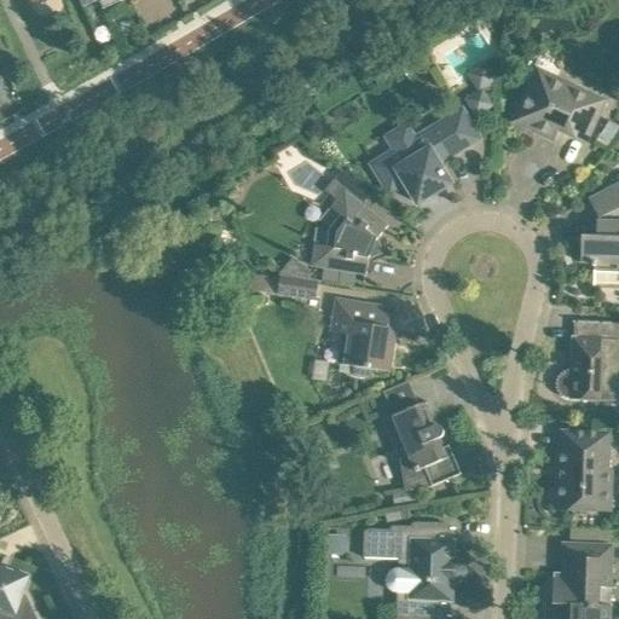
[(478,91),(464,99),(475,117),(493,105),(497,81),(486,63),(467,74),(478,91)]
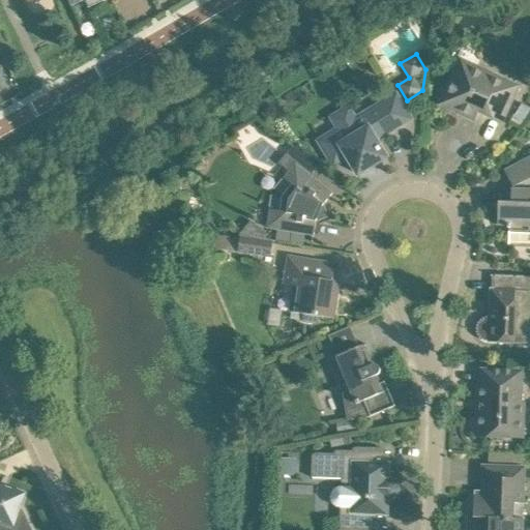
[(501,121),(510,102),(517,87),(461,61),(449,85),(441,105),(473,119),(478,110),(501,121)]
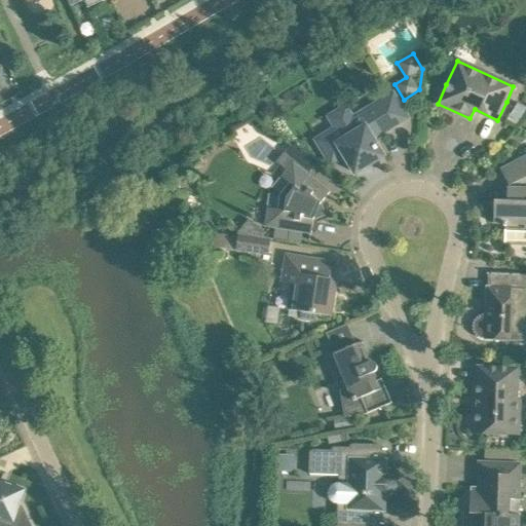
[(317,140),(331,163),(344,155),(355,173),(383,156),(373,139),(407,118),(392,95),(352,118),(346,107),(330,117),(336,128),(317,140)]
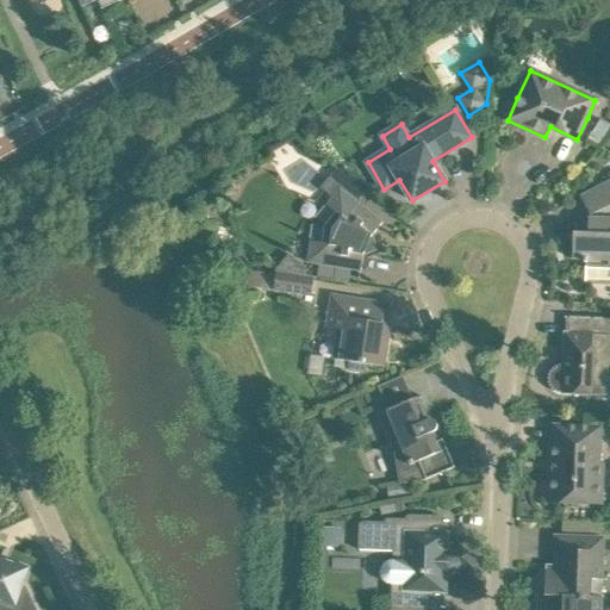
[(609,279),(609,180),(601,186),(609,204),(590,215),(591,216),(591,218),(589,218),(589,234),(574,232),(573,259),(584,260),(584,262),(585,262),(585,278),(609,279)]
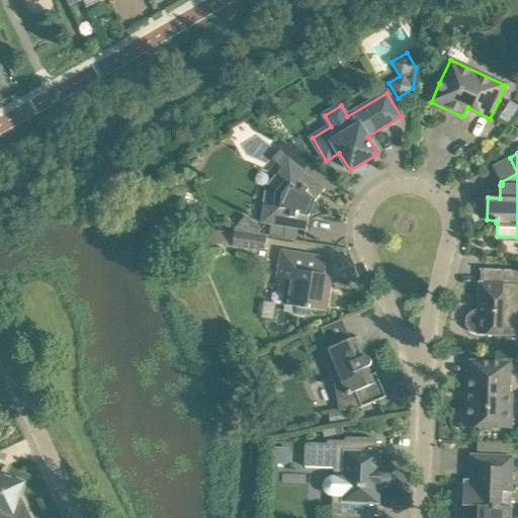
[(316,200),(325,189),(289,161),(278,175),(285,181),(276,192),(274,206),(264,205),(261,223),(307,230),(309,217),(321,211),(316,200)]
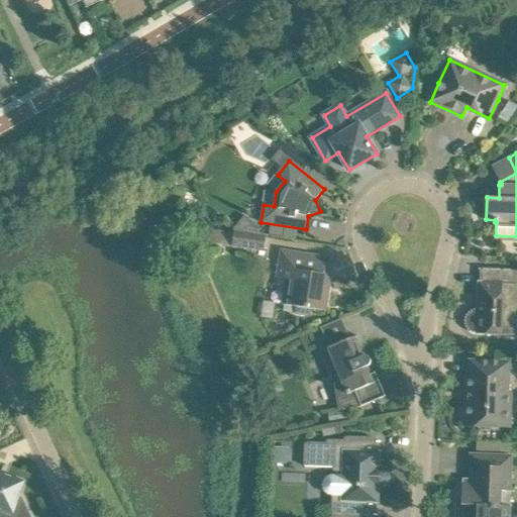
[(233,230),(260,233),(261,228),(244,216),(233,228),(233,230)]
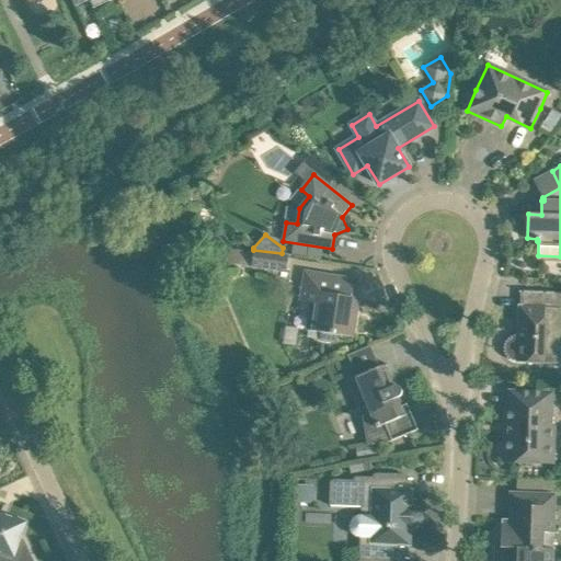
[(235,249),(212,244),(209,256),(226,260),(226,259),(233,260),(235,249)]
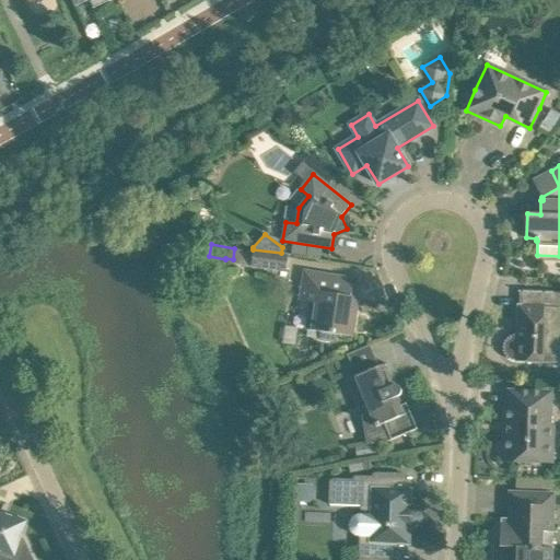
[(290,254),(281,253),(253,249),(251,267),(288,272),(290,254)]
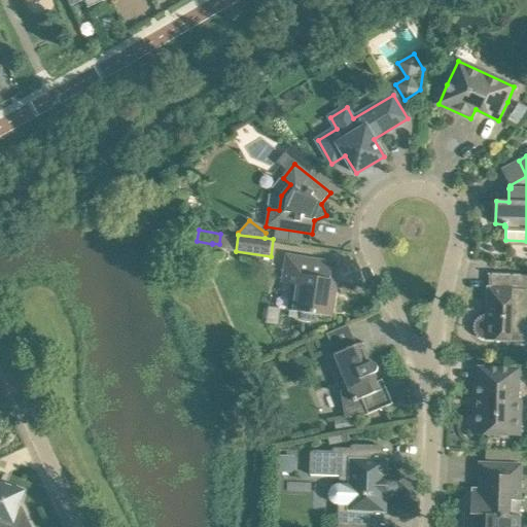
[(332,317),(337,291),(330,290),(331,280),(330,279),(332,262),(286,255),(282,283),(293,284),(289,310),(302,313),(301,319),(317,321),(318,315),(332,317)]
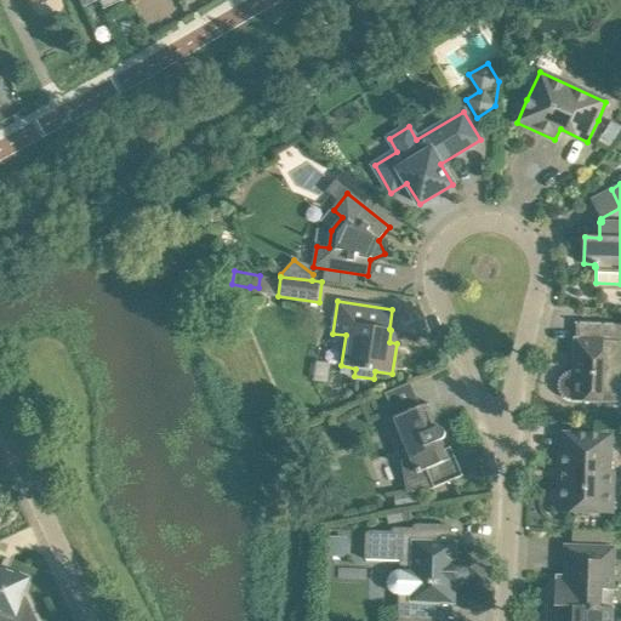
[(620,324),(604,324),(580,323),(580,340),(575,339),(574,360),(579,362),(579,371),(573,371),(570,371),(569,371),(567,372),(564,374),(563,375),(562,376),(560,379),(559,381),(558,383),(558,386),(558,388),(559,391),(559,392),(560,394),(563,397),(564,398),(565,399),(569,400),(571,402),(620,403),(620,324)]
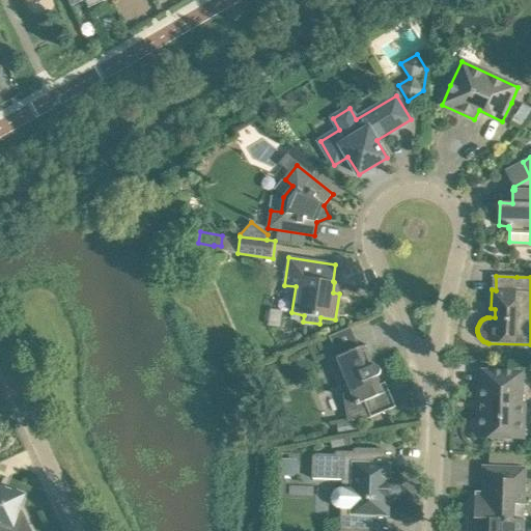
[(364,345),(357,348),(353,339),(328,350),(334,363),(338,361),(351,390),(343,393),(348,421),(370,418),(396,407),(386,382),(380,385),(376,376),(378,376),(379,375),(380,374),(380,373),(380,372),(380,370),(380,369),(379,369),(379,368),(378,367),(376,367),(376,366),(375,366),(373,366),(364,345)]
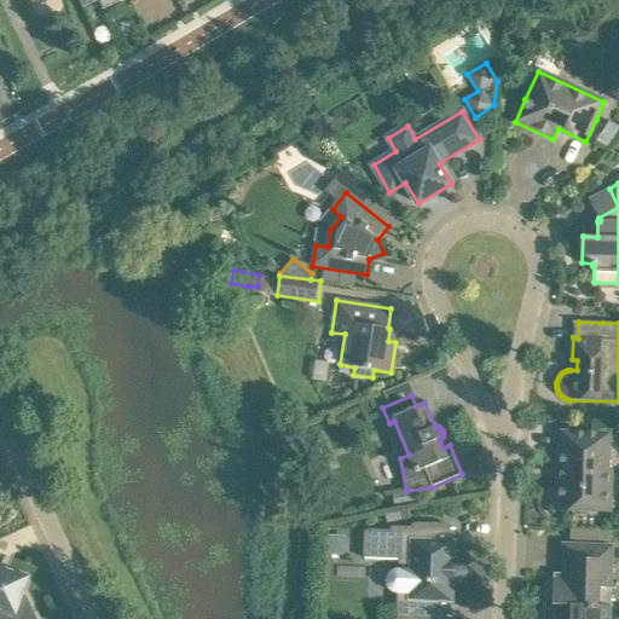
[(609,434),(586,433),(562,433),(562,452),(559,452),(556,509),(609,512),(611,472),(607,472),(609,434)]
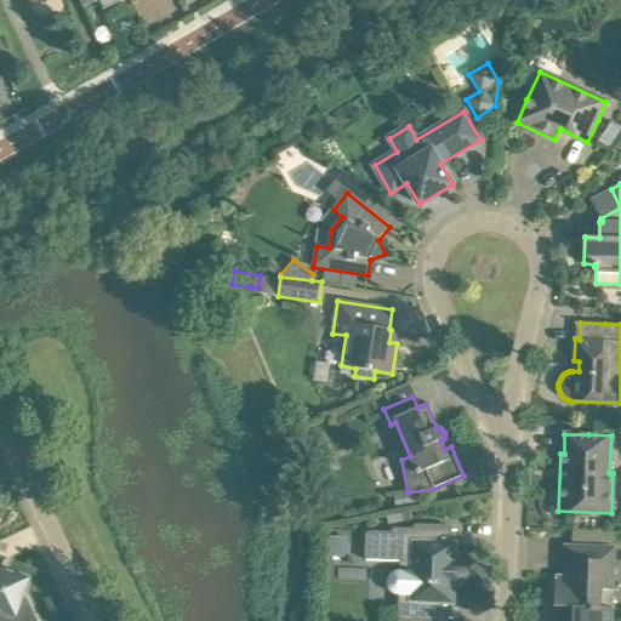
[(314,454),(320,448),(318,439),(308,438),(303,444),(306,454),(314,454)]
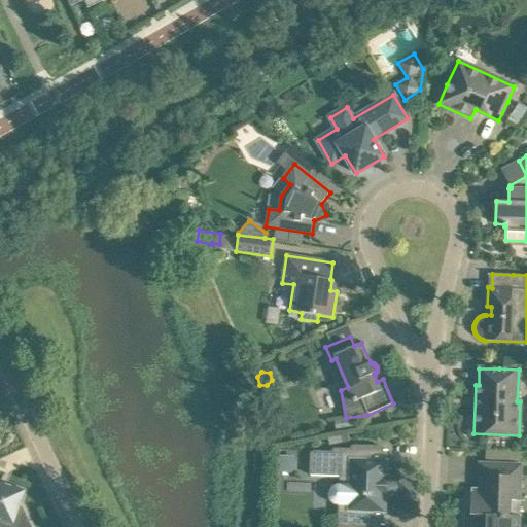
[(352,418),(335,421),(336,430),(354,427),(352,418)]
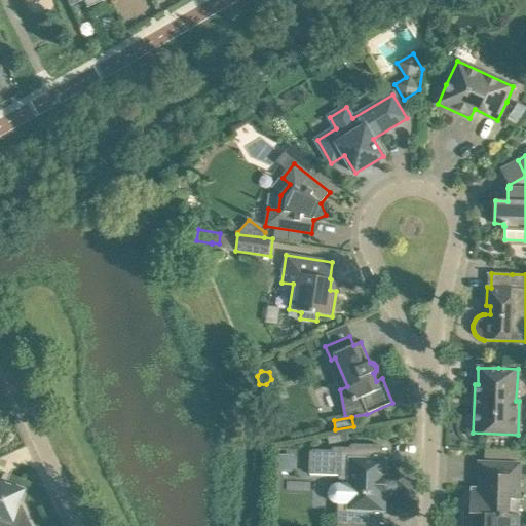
[(378,445),(361,444),(350,444),(350,448),(332,447),(331,451),(310,450),(309,474),(339,476),(338,483),(336,484),(334,484),(332,485),(330,486),(329,488),(328,490),(327,492),(327,495),(327,496),(327,497),(327,499),(328,500),(330,502),(331,504),(333,505),(335,505),(337,506),(337,523),(337,524),(337,525),(338,525),(378,525),(379,525),(379,511),(384,511),(385,496),(386,496),(388,496),(389,495),(391,494),(393,493),(395,491),(396,490),(397,488),(397,486),(397,484),(397,483),(396,481),(395,479),(392,477),(390,476),(388,475),(386,475),(386,459),(381,459),(381,448),(381,447),(380,446),(378,445)]
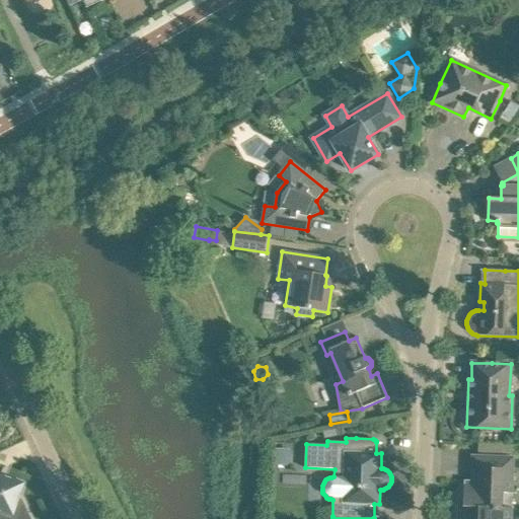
[(514,457),(493,456),(472,456),(471,491),(464,490),(463,506),(459,506),(458,518),(511,518),(512,508),(500,507),(501,493),(513,493),(514,457)]
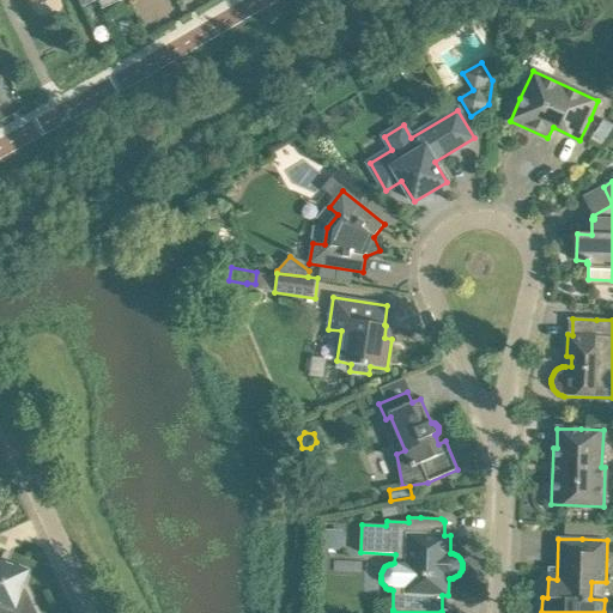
[(29,571),(1,560),(0,560),(0,608),(1,612),(37,612),(26,590),(23,589),(29,571)]
